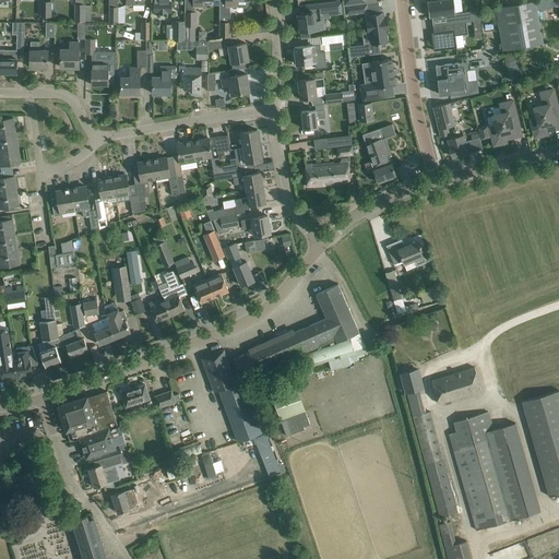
[(154,2),(154,12),(158,12),(158,13),(168,13),(171,13),(171,1),(169,1),(168,0),(154,0),(155,2),(154,2)]
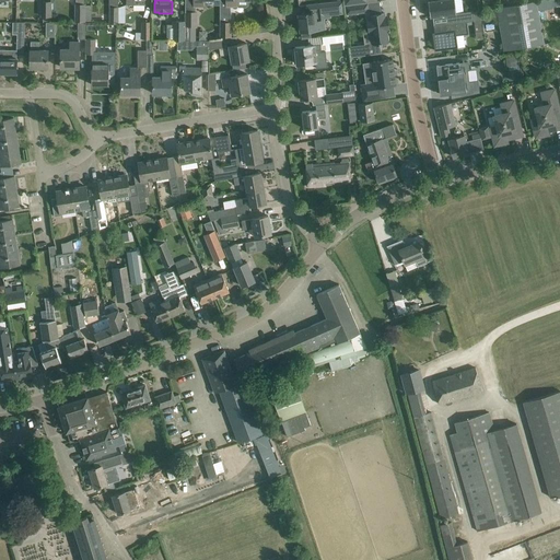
[(220,6),(220,23),(220,36),(231,36),(231,23),(228,23),(228,6),(236,6),(238,6),(240,8),(246,8),(247,6),(248,6),(248,0),(226,0),(226,6),(220,6)]
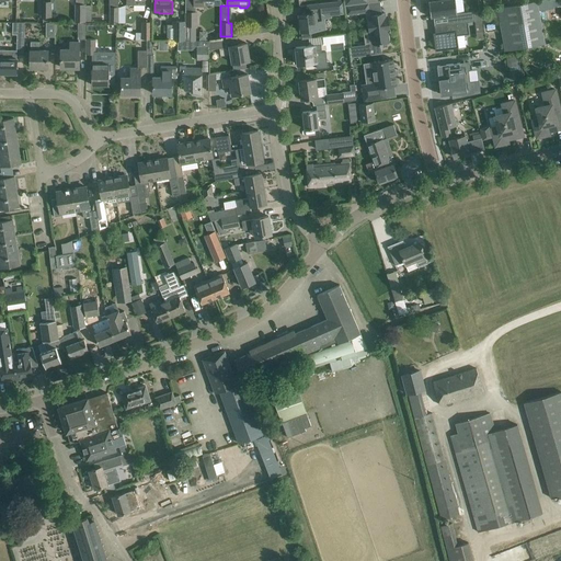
[(430,1),(428,1),(431,18),(432,18),(432,16),(433,16),(448,14),(449,24),(468,22),(472,21),(474,21),(473,11),(464,12),(461,0),(438,0),(430,1)]
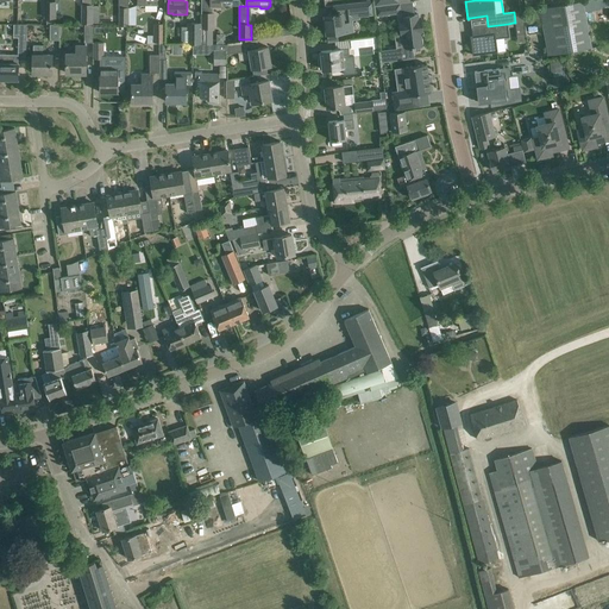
[(540,7),(540,8),(545,7),(553,54),(591,48),(585,11),(583,0),(540,7)]
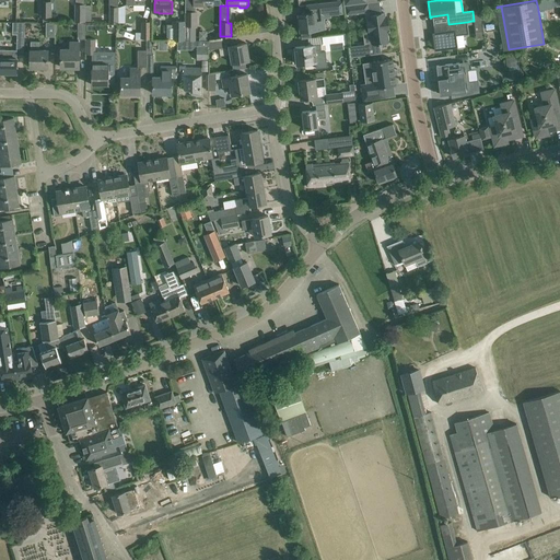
[(545,9),(543,0),(536,0),(538,10),(545,9)]
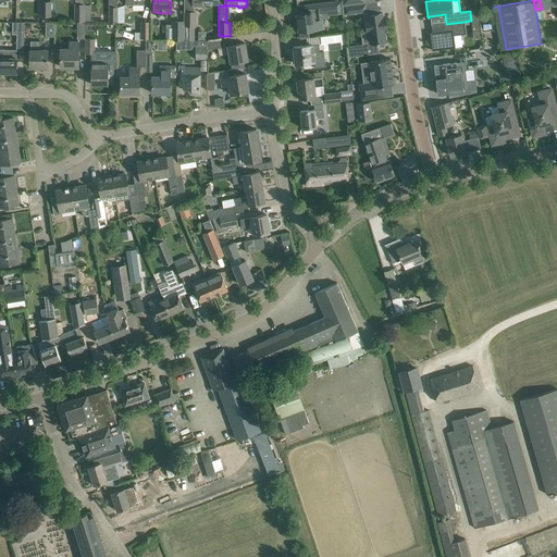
[(342,13),(341,1),(320,3),(321,11),(322,17),(325,17),(325,15),(342,13)]
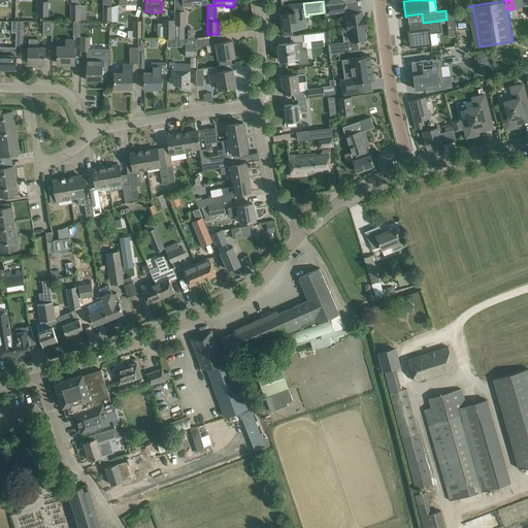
[(39,2),(39,15),(40,15),(40,21),(47,21),(47,19),(47,12),(47,2),(39,2)]
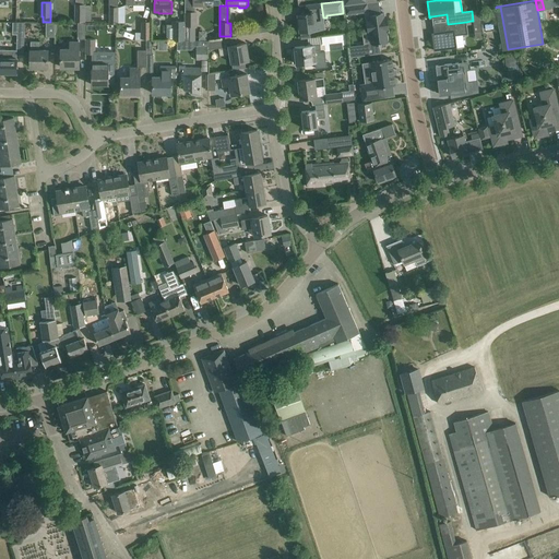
[(345,4),(344,6),(345,15),(368,12),(367,2),(365,2),(345,4)]
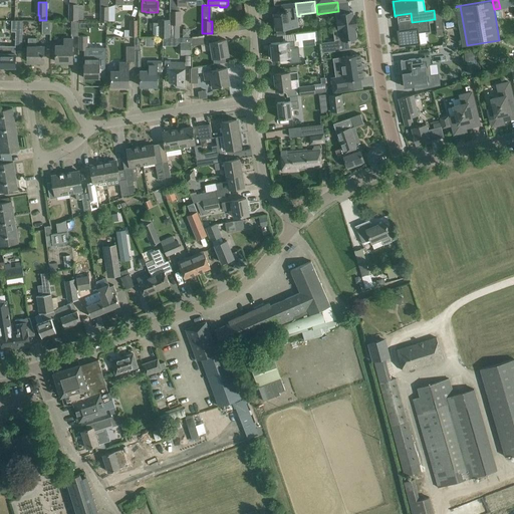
[(78,4),(69,4),(69,19),(78,19),(78,4)]
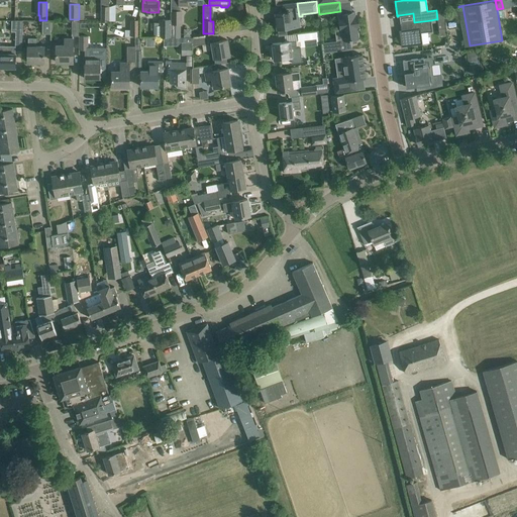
[(287,34),(286,27),(300,26),(299,16),(298,10),(276,12),(278,35),(287,34)]
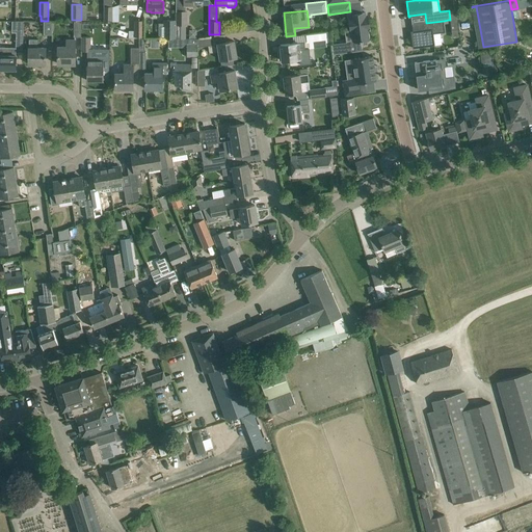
[(187,24),(187,12),(178,12),(178,38),(181,38),(185,40),(185,38),(186,24),(187,24)]
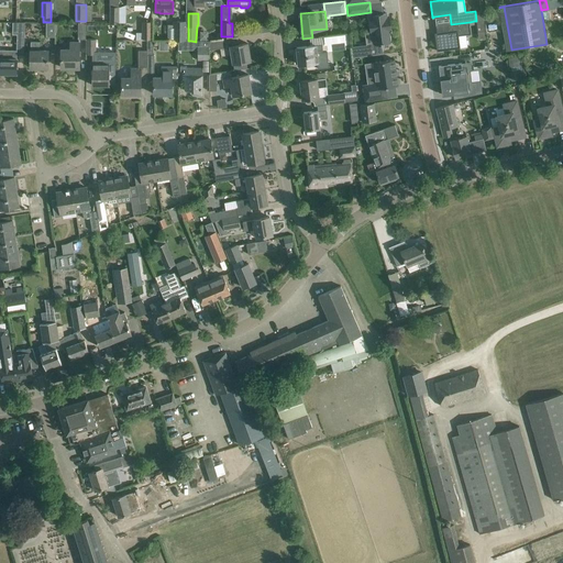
[(384,43),(390,42),(389,30),(392,30),(389,17),(387,17),(387,13),(372,15),(372,19),(370,19),(372,32),(374,32),(375,43),(352,46),(353,57),(384,54),(383,44),(385,44),(384,43)]
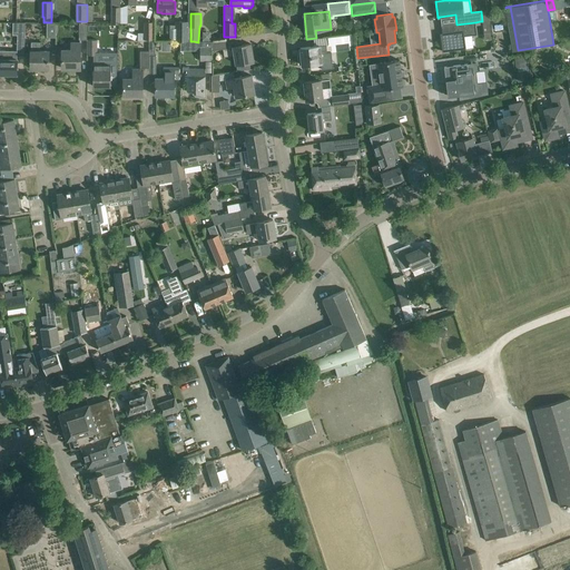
[(492,31),(490,20),(482,21),(483,32),(492,31)]
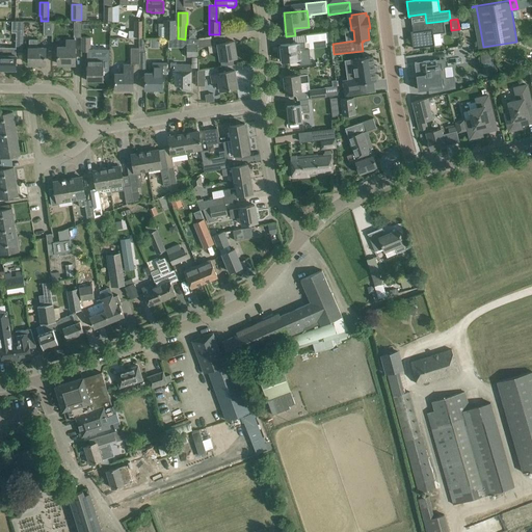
[(164,23),(164,37),(175,37),(175,20),(164,20),(164,23)]
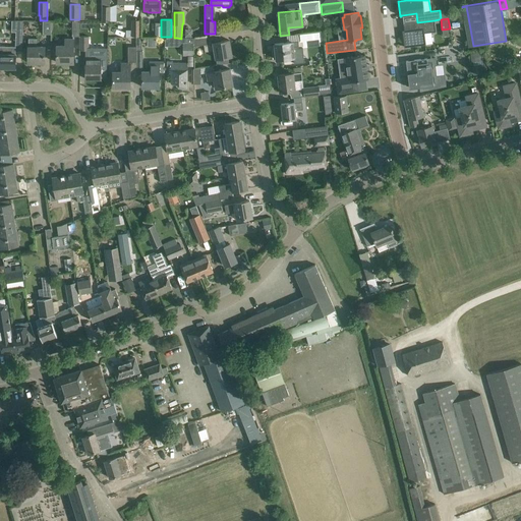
[(132,35),(132,36),(139,36),(140,36),(140,21),(140,20),(132,20),(132,35)]
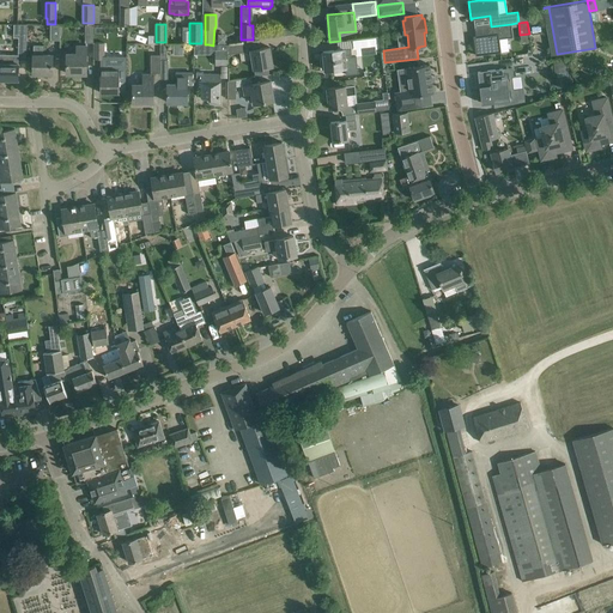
[(491,26),(487,26),(489,35),(473,37),(475,55),(501,52),(499,38),(513,37),(511,24),(491,26)]
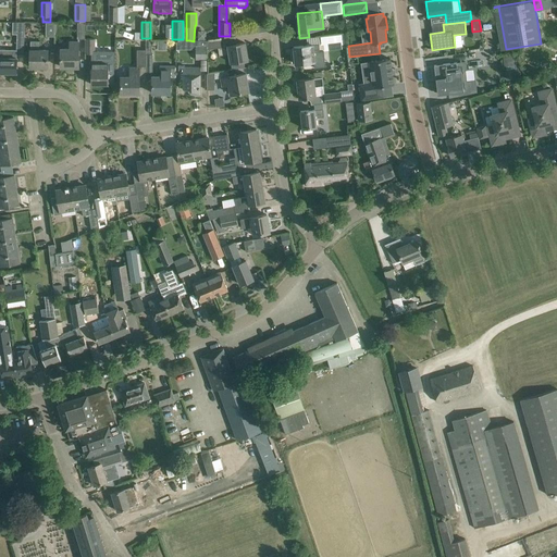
[(267,23),(244,27),(245,34),(268,31),(267,23)]
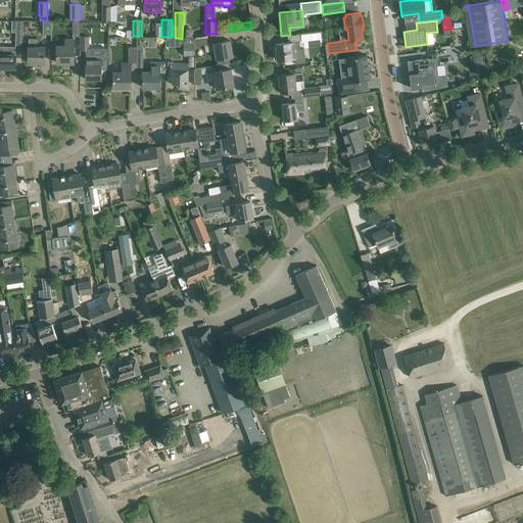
[(326,41),(325,32),(301,35),(301,42),(320,40),(320,42),(326,41)]
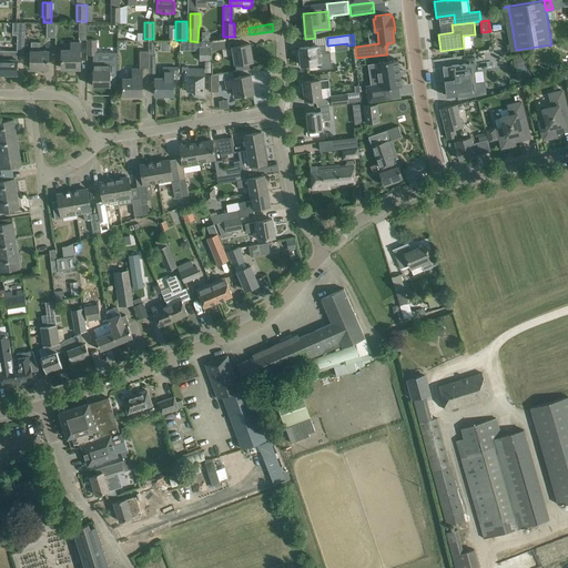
[(229,39),(211,41),(211,50),(222,49),(223,57),(234,54),(235,63),(253,61),(250,43),(231,47),(229,39)]
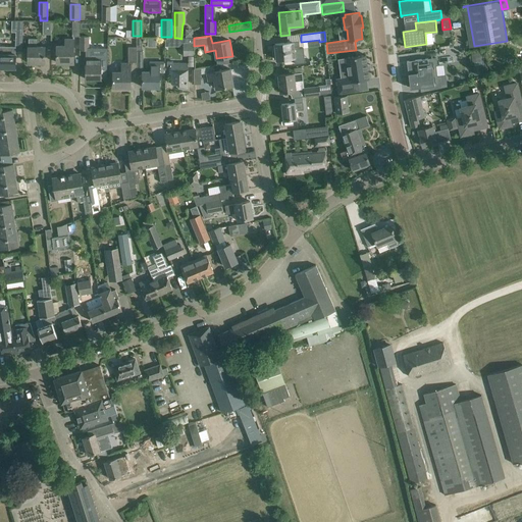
[(80,50),(89,50),(89,37),(80,37),(80,50)]
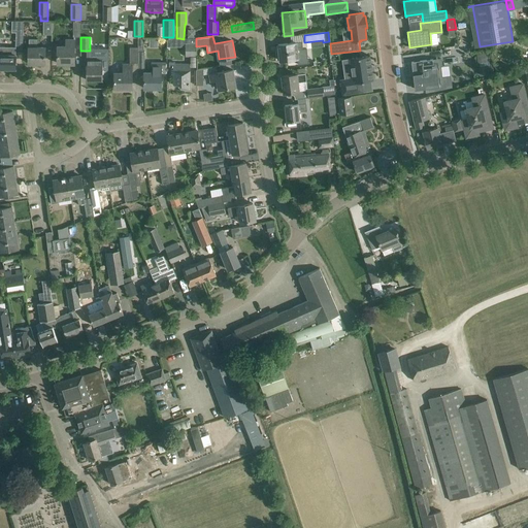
[(179,38),(179,43),(185,43),(185,57),(196,57),(196,46),(196,38),(186,38),(184,38),(184,39),(179,38)]
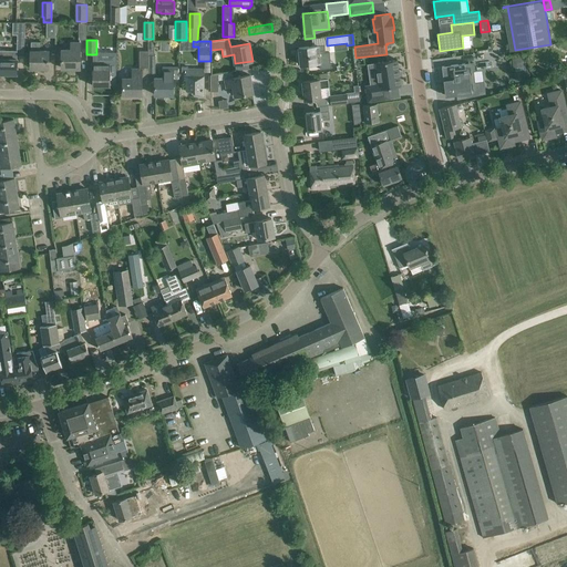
[(40,42),(31,42),(31,51),(31,68),(49,68),(49,52),(40,51),(40,42)]
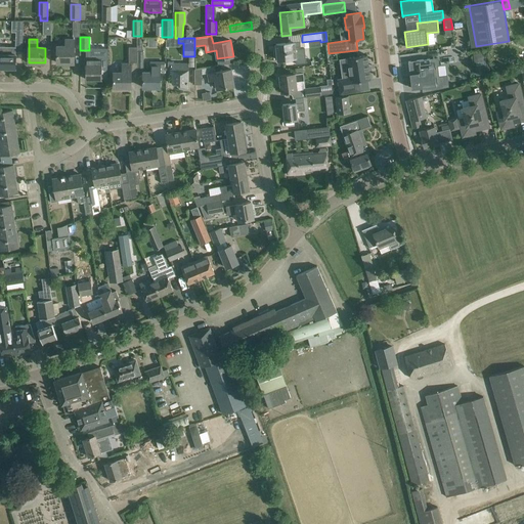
[(74,62),(74,39),(67,39),(67,45),(57,45),(57,62),(74,62)]
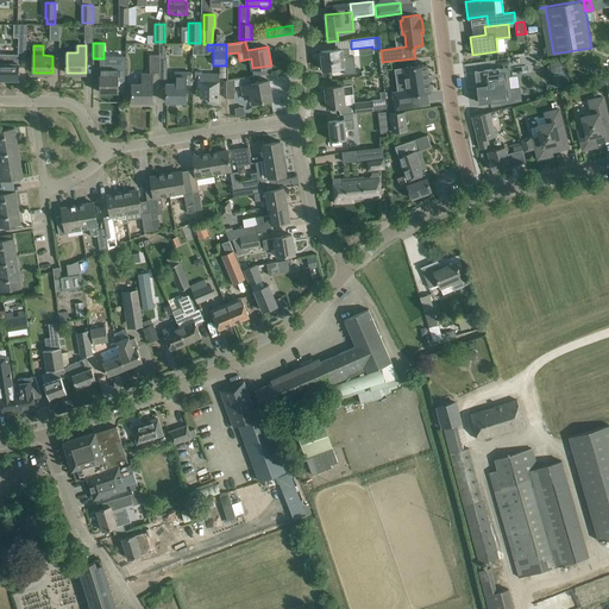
[(321,60),(319,61),(320,68),(322,68),(322,70),(343,68),(344,74),(356,73),(355,55),(350,55),(349,49),(338,50),(338,49),(337,49),(333,50),(321,51),(321,60)]
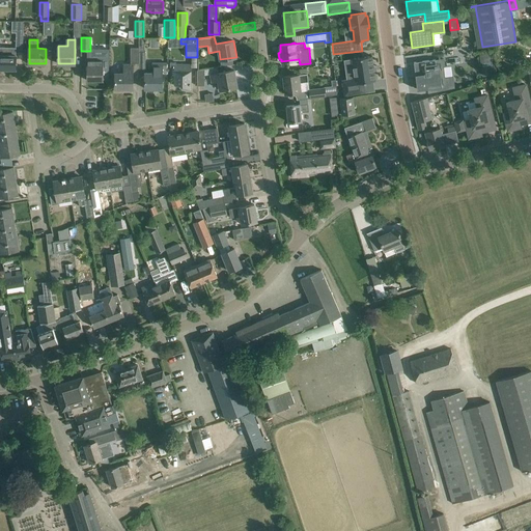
[(0,68),(16,70),(16,59),(16,55),(16,52),(16,47),(15,47),(0,46),(0,68)]
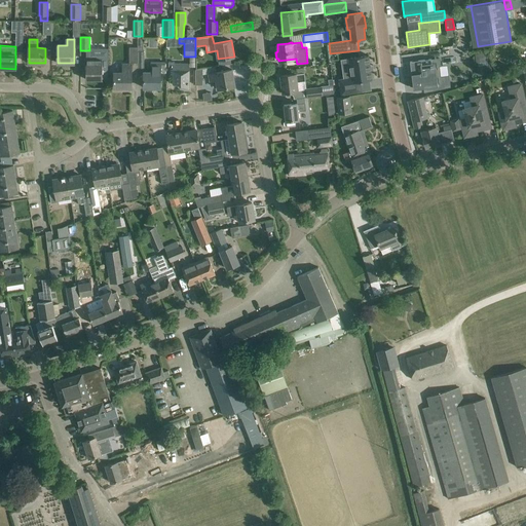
[(138,47),(129,47),(129,63),(138,63),(138,47)]
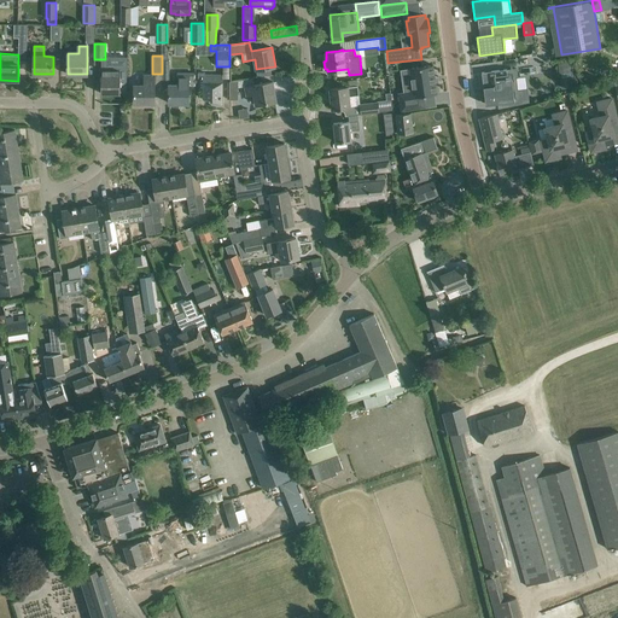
[(575,62),(559,63),(560,74),(561,74),(561,77),(576,76),(575,62)]
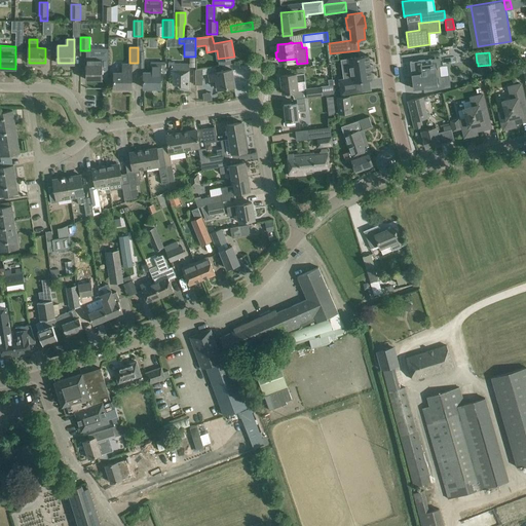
[(343,79),(339,79),(341,95),(363,91),(361,81),(370,80),(372,80),(369,55),(348,59),(350,78),(343,79)]
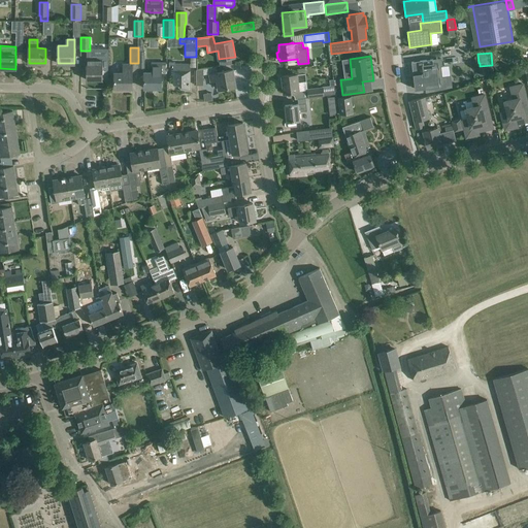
[(102,79),(102,57),(86,57),(86,79),(102,79)]
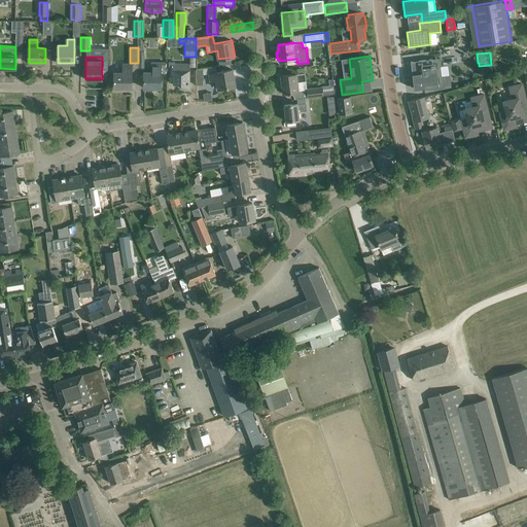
[(411,62),(414,90),(424,88),(425,93),(452,88),(450,75),(441,77),(440,65),(435,66),(435,65),(433,65),(432,59),(411,62)]
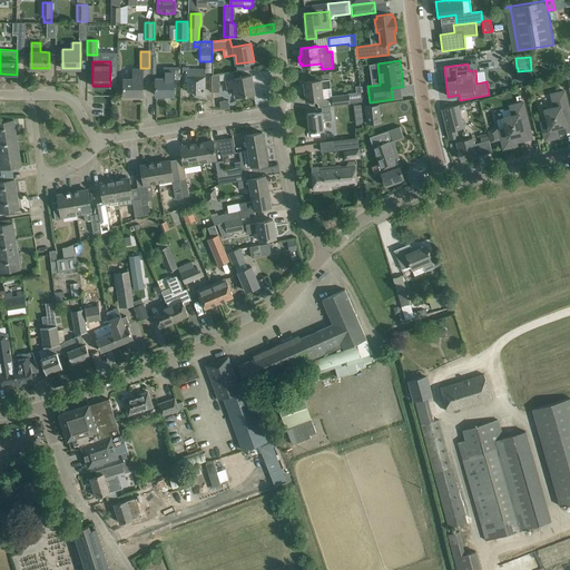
[(183,67),(183,84),(187,84),(187,90),(195,90),(195,95),(205,95),(205,84),(205,72),(205,69),(189,69),(189,67),(183,67)]
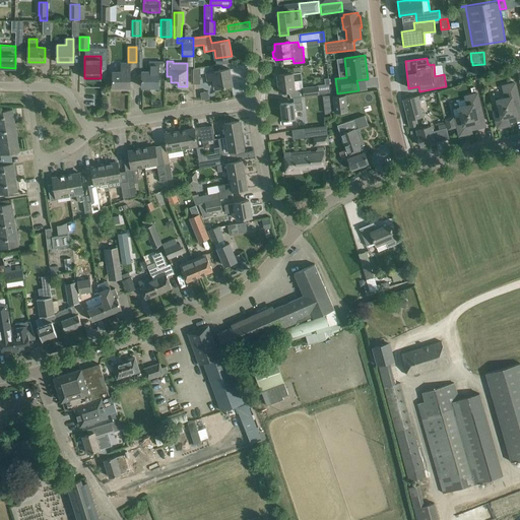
[(164,72),(164,62),(149,62),(149,71),(142,71),(142,86),(158,86),(158,72),(164,72)]
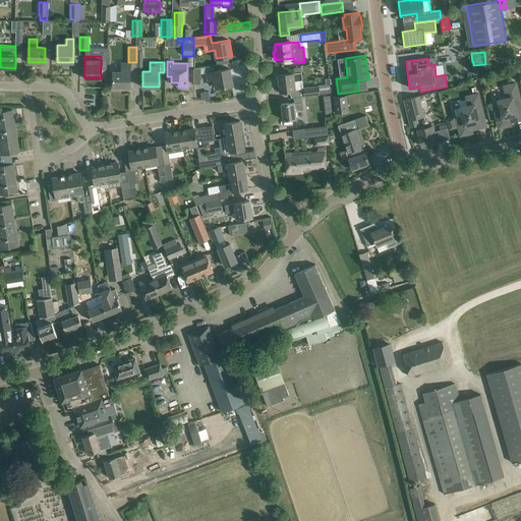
[(130,87),(130,64),(122,64),(122,72),(113,72),(113,87),(130,87)]
